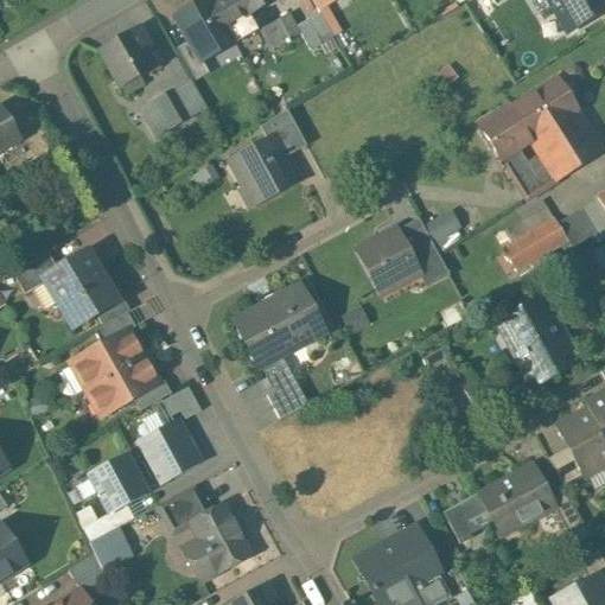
[(203,0),(177,16),(190,39),(202,61),(203,59),(235,42),(214,5),(210,0),(203,0)]
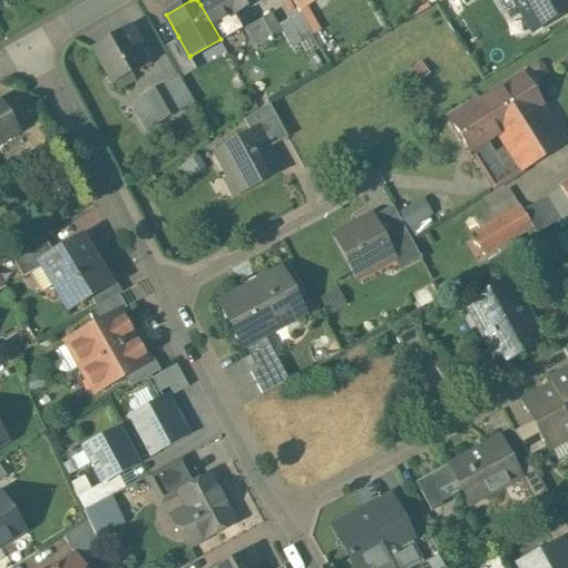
[(208,0),(201,5),(221,39),(242,27),(233,12),(254,0),(208,0)]
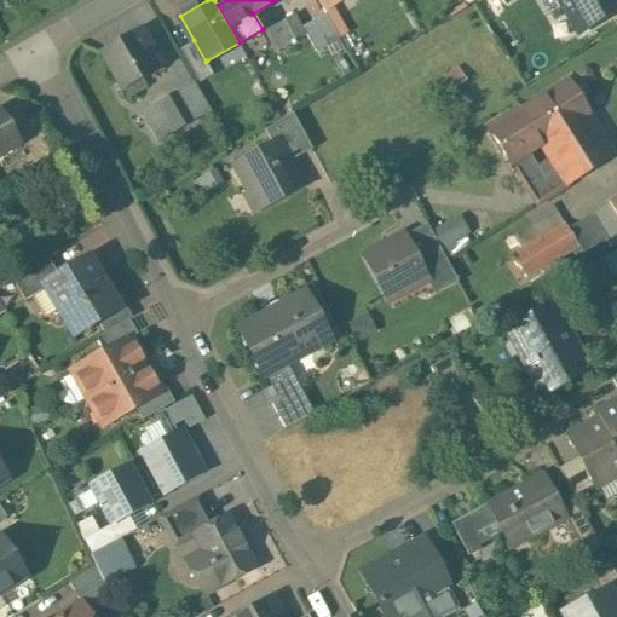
[(559,0),(581,36),(616,15),(616,0),(559,0)]
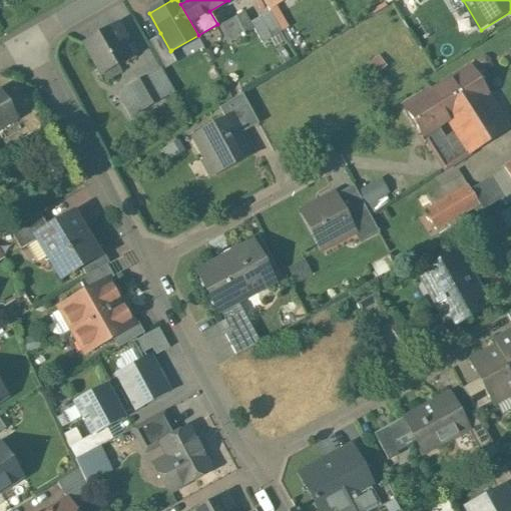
[(272,9),(251,21),(254,27),(263,41),(283,29),(272,9)]
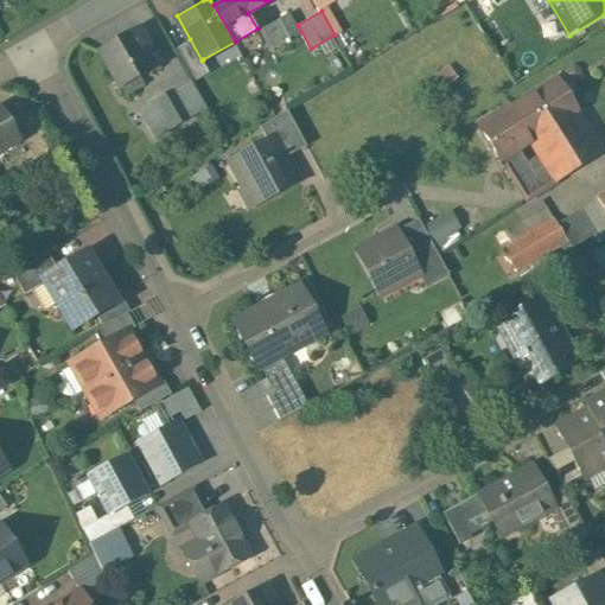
[(298,25),(290,12),(279,18),(291,39),(301,32),(298,25)]
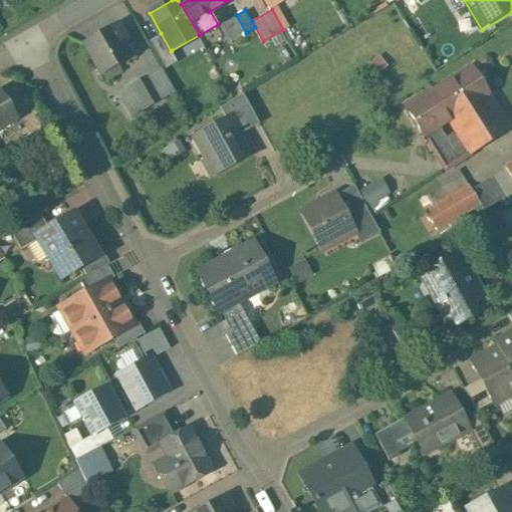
[(236,15),(225,22),(235,39),(243,34),(244,35),(245,34),(245,33),(246,33),(236,15)]
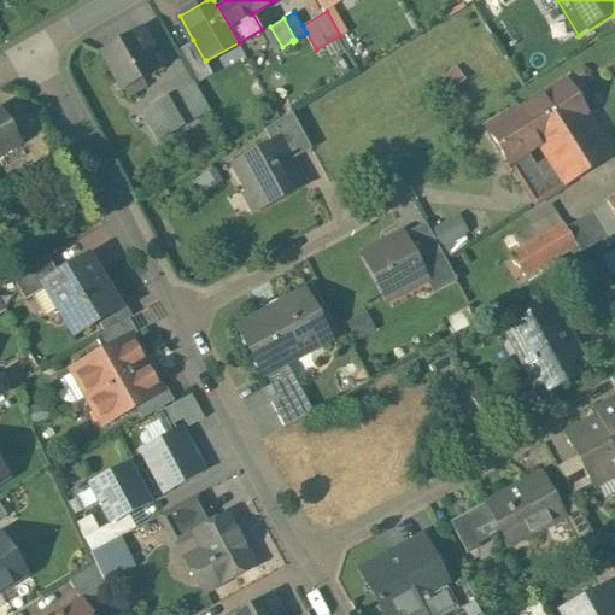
[(135,31),(103,50),(124,87),(163,64),(148,39),(141,42),(135,31)]
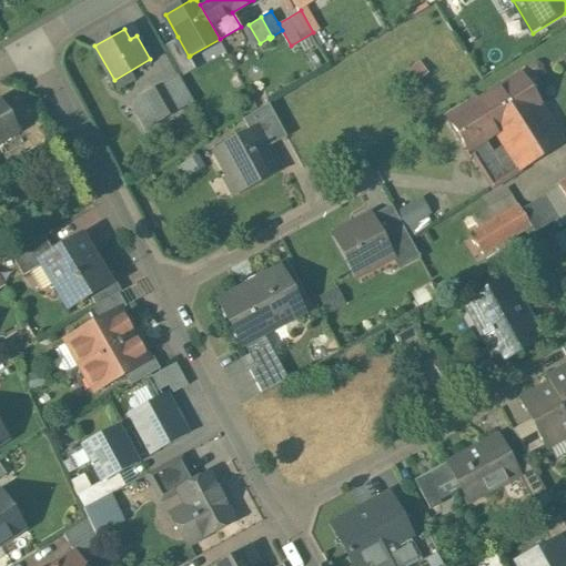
[(189,57),(178,37),(167,43),(183,74),(196,67),(190,56),(189,57)]
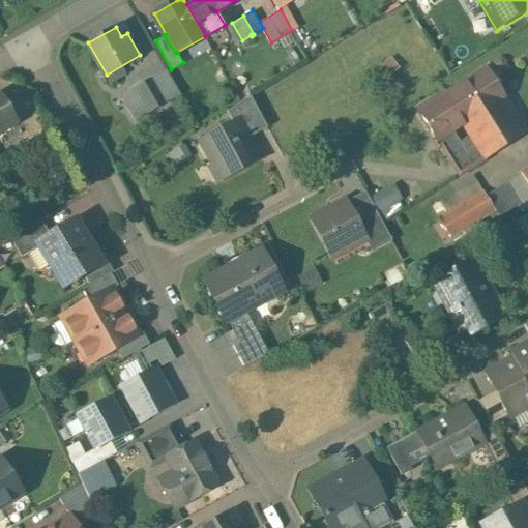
[(393,57),(380,67),(386,76),(400,66),(393,57)]
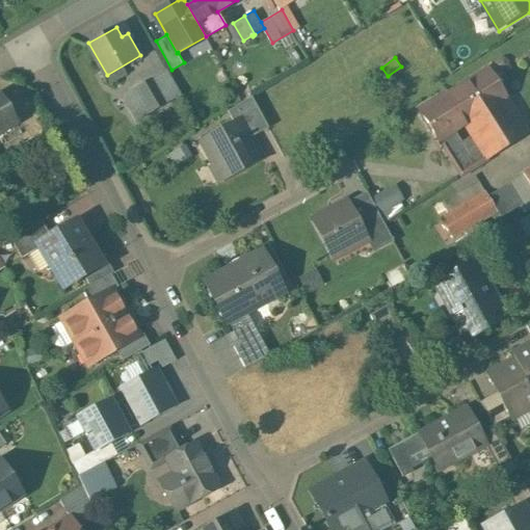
[(454,88),(496,153),(529,132),(488,68),(454,88)]
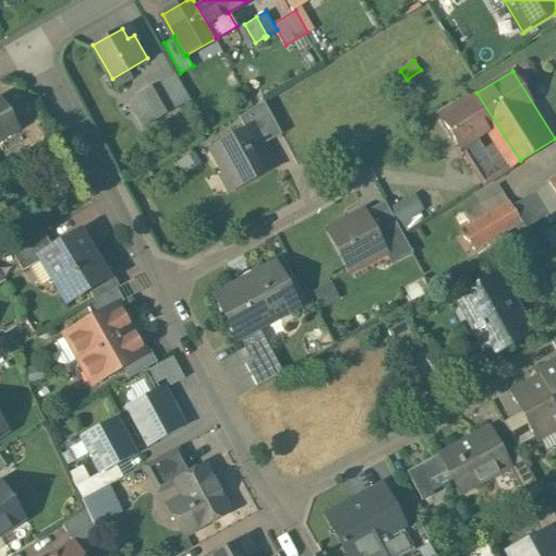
[(159,116),(159,117),(174,107),(160,83),(145,92),(159,116)]
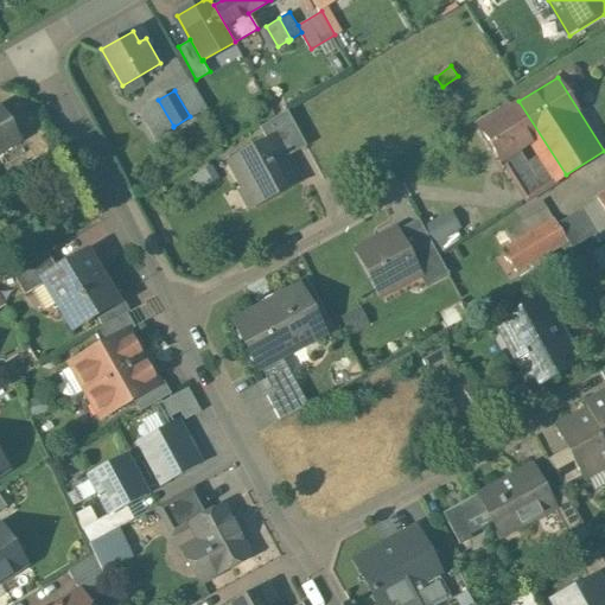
[(566,174),(518,101),(511,106),(510,103),(481,122),(528,198),(566,174)]
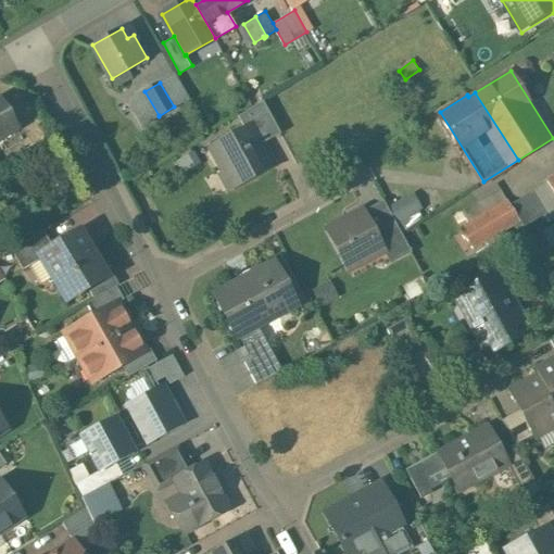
[(1,97),(0,97),(0,137),(2,136),(1,135),(17,125),(1,97)]
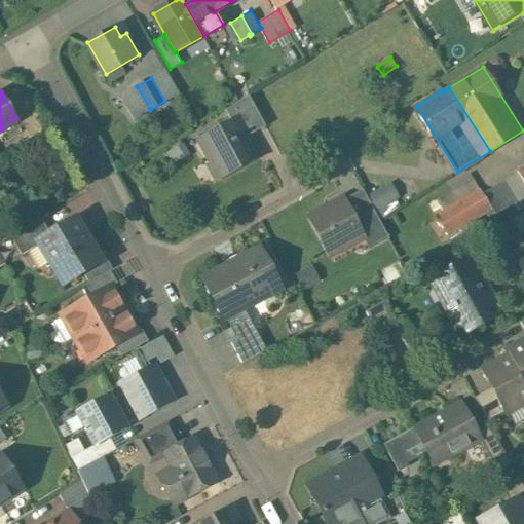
[(266,124),(250,95),(226,108),(232,120),(237,118),(247,136),(266,124)]
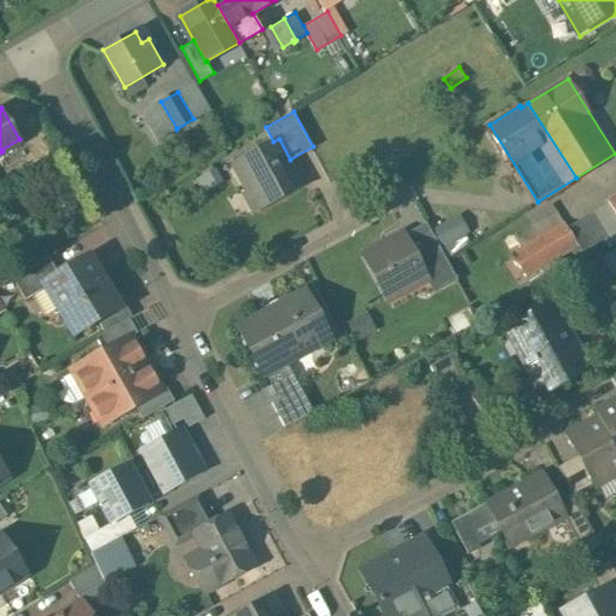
[(273,141),(238,161),(247,176),(251,179),(266,204),(303,184),(290,160),(279,139),(273,141)]
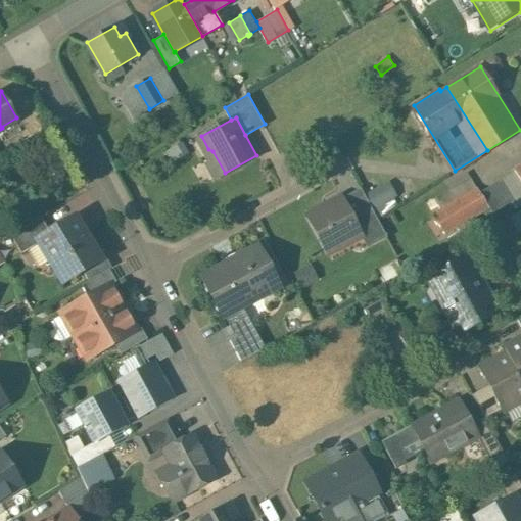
[(520,164),(503,177),(520,205),(520,164)]
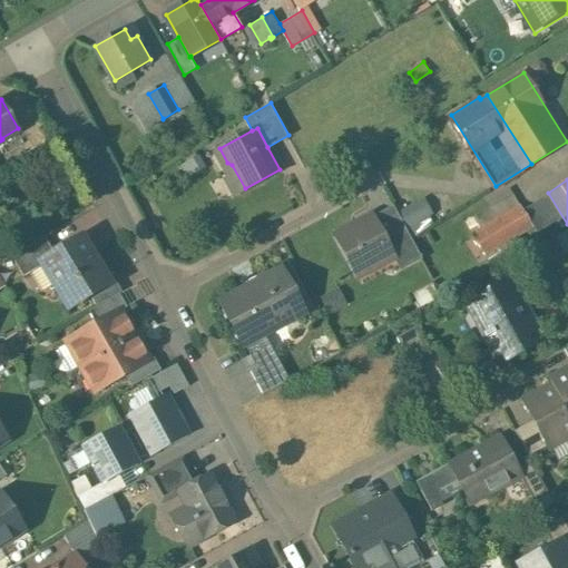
[(429,194),(405,208),(418,228),(441,214),(429,194)]
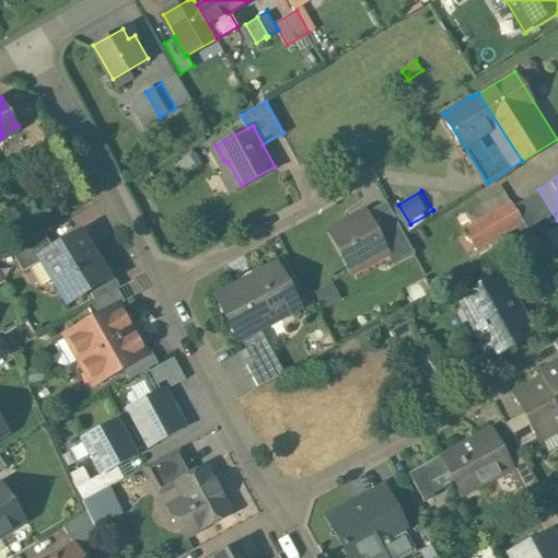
[(408,239),(387,200),(367,211),(387,251),(408,239)]
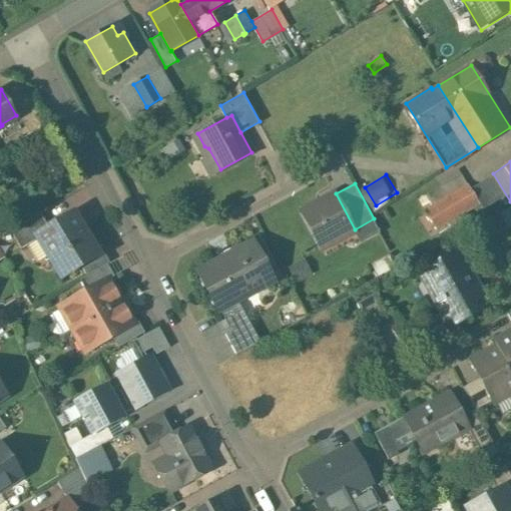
[(469,184),(426,209),(437,227),(480,201),(469,184)]
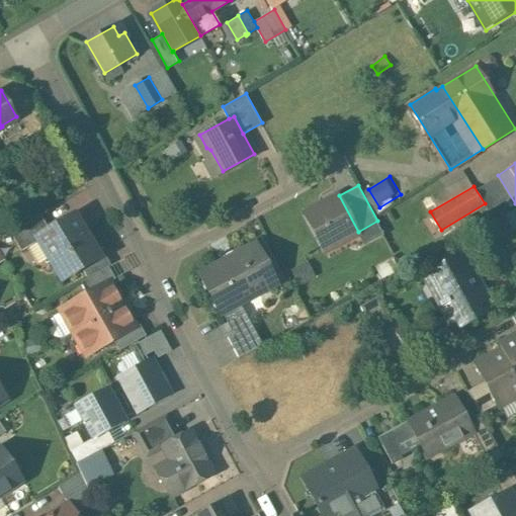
[(338,198),(329,203),(325,202),(321,205),(320,208),(308,215),(307,212),(306,213),(325,249),(326,248),(325,247),(355,230),(356,232),(358,232),(339,195),(337,196),(338,198)]
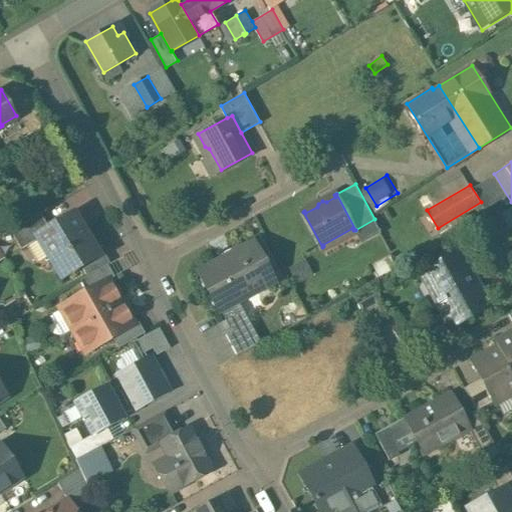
[(41,212),(11,230),(22,248),(38,238),(36,235),(50,227),(41,212)]
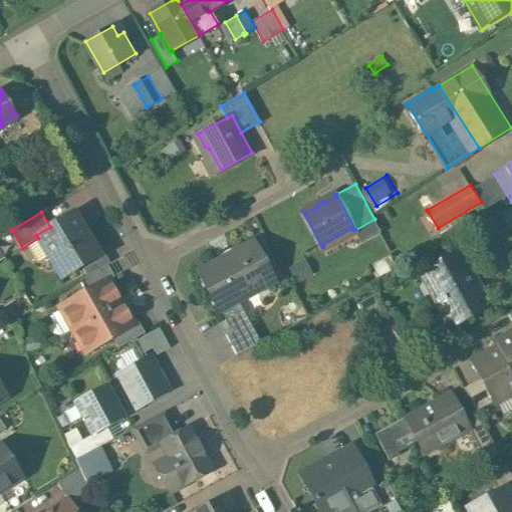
[(50,227),(36,235),(38,238),(61,277),(100,254),(75,212),(50,227)]
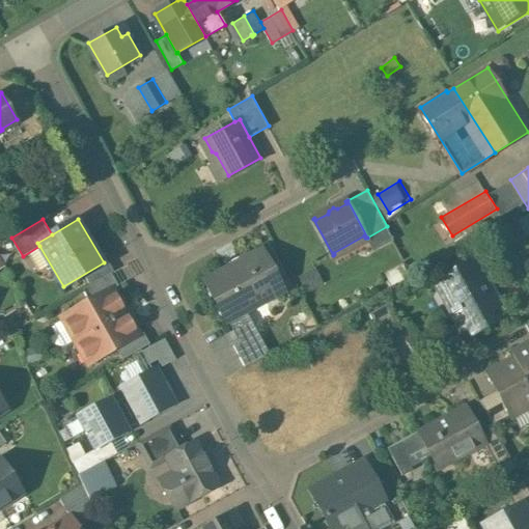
[(261,247),(226,266),(227,268),(203,280),(225,321),(228,318),(239,339),(257,330),(246,308),(284,288),(261,247)]
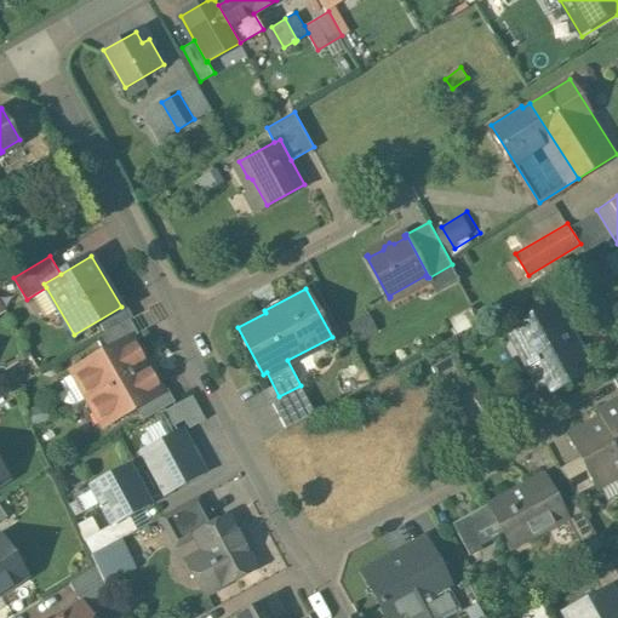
[(590,368),(555,303),(513,327),(547,392),(590,368)]
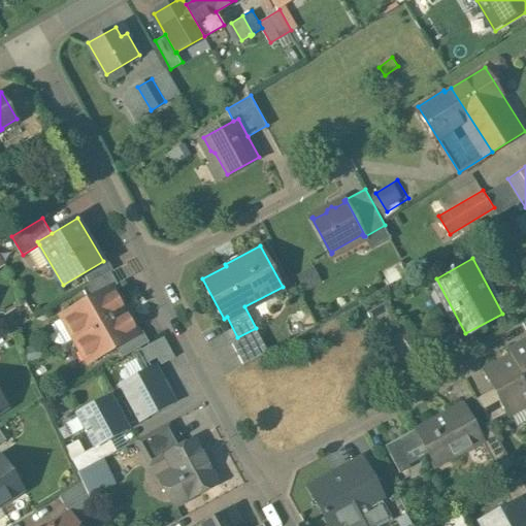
[(111,270),(84,287),(90,298),(111,286),(112,287),(119,283),(111,270)]
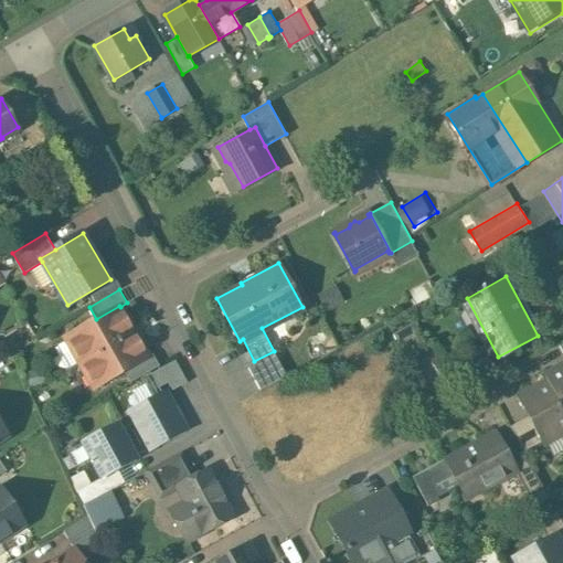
[(120,307),(119,306),(96,319),(67,336),(82,361),(136,330),(128,318),(127,319),(120,307)]
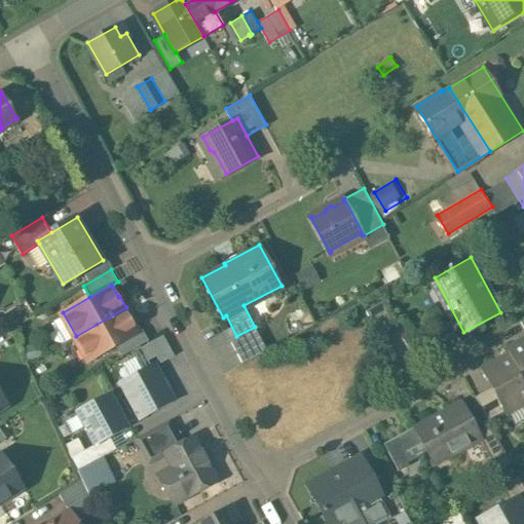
[(388,300),(367,311),(383,341),(405,330),(388,300)]
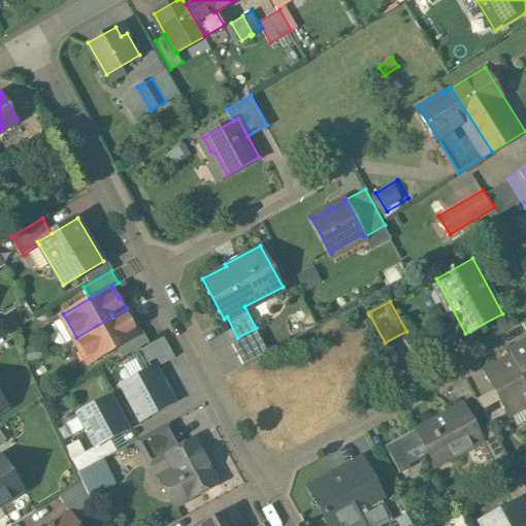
[(134,321),(127,308),(76,337),(89,361),(117,346),(138,333),(138,332),(132,322),(134,321)]
